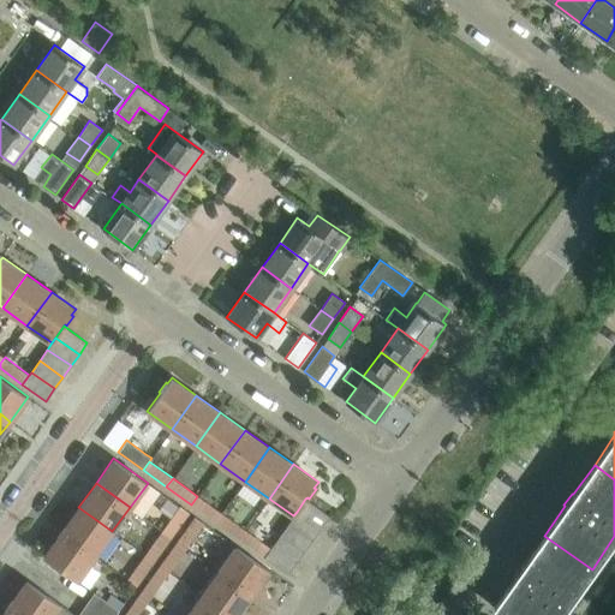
[(222,513),(206,501),(208,497),(201,491),(197,496),(191,505),(216,523),(222,513)]
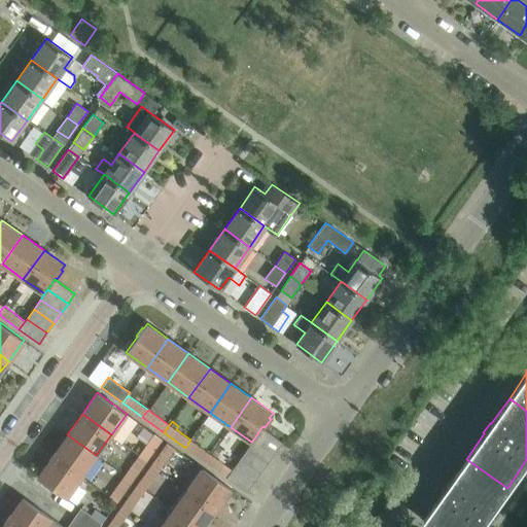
[(282,442),(261,427),(254,438),(275,453),(282,442)]
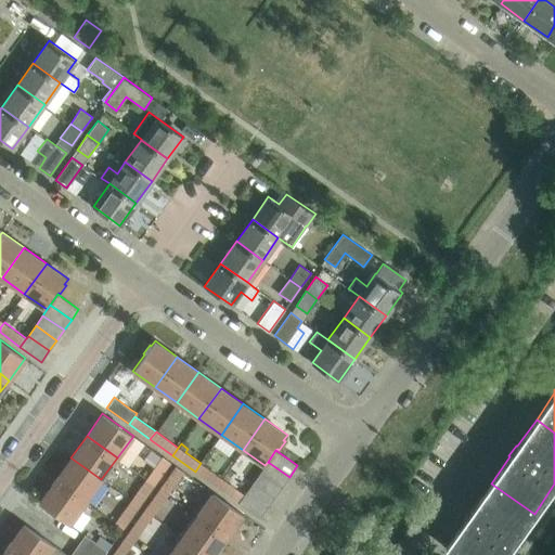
[(155,483),(170,462),(163,456),(146,478),(155,483)]
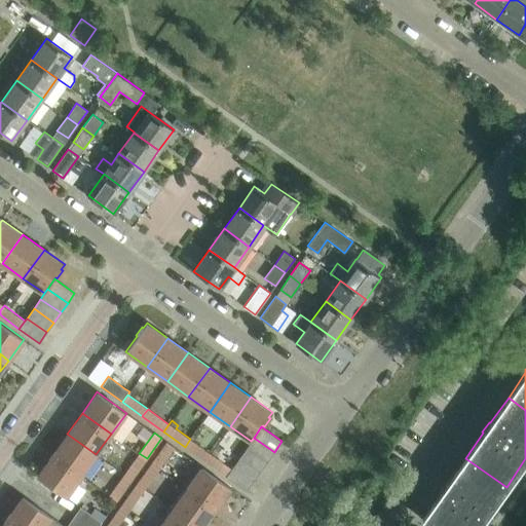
[(96,454),(67,434),(52,455),(81,476),(96,454)]
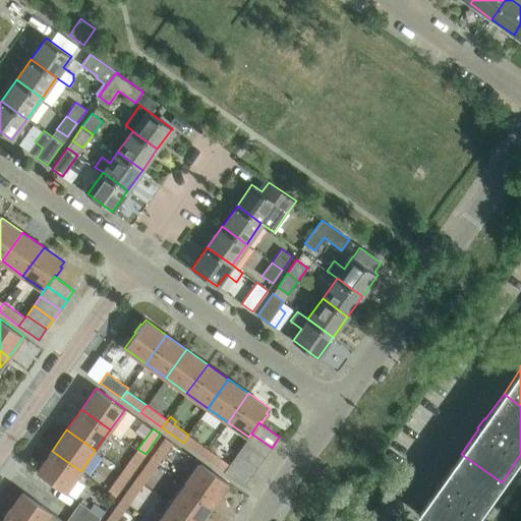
[(251,433),(248,437),(244,443),(265,457),(272,448),(251,433)]
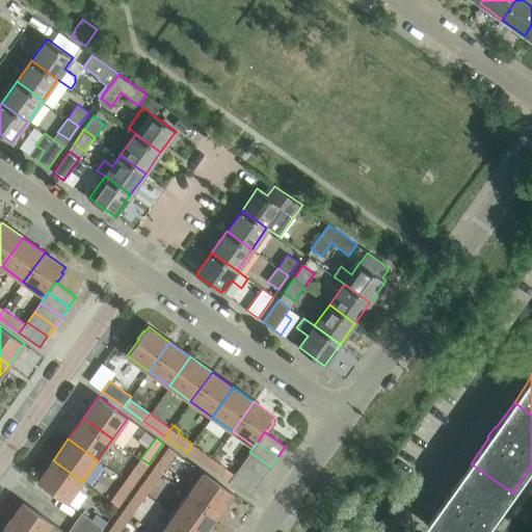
[(213,458),(192,444),(187,452),(207,467),(213,458)]
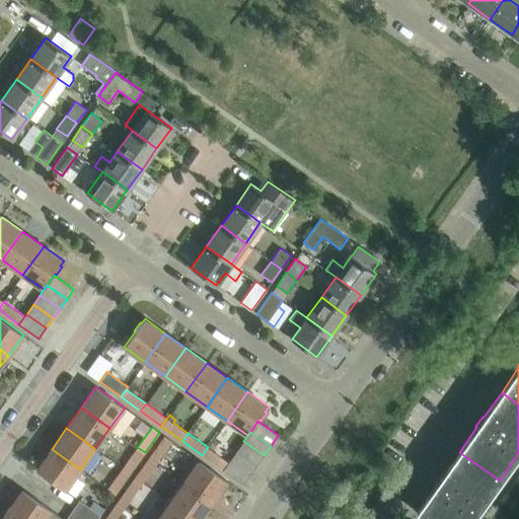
[(171,441),(164,436),(149,456),(157,461),(171,441)]
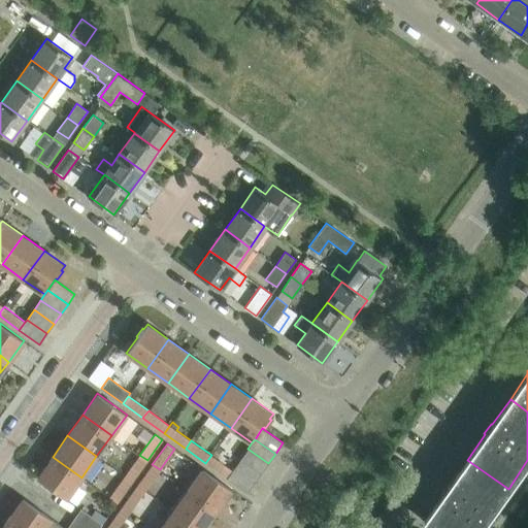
[(268,463),(248,449),(241,458),(262,472),(268,463)]
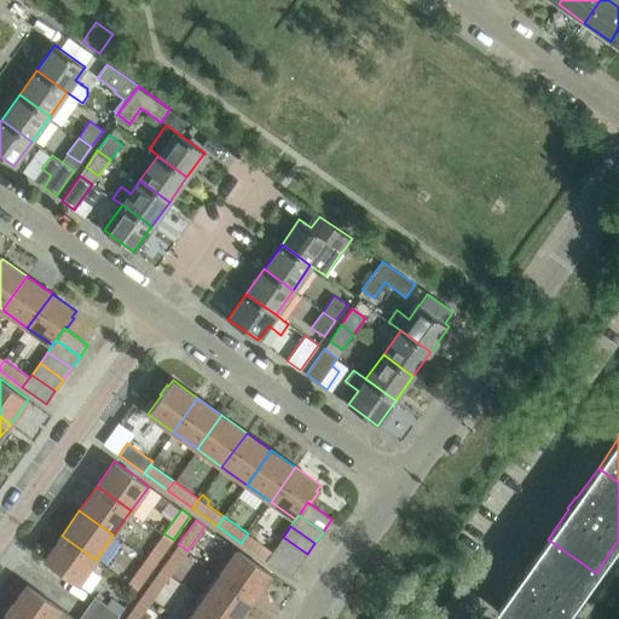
[(155,565),(173,539),(163,533),(145,559),(155,565)]
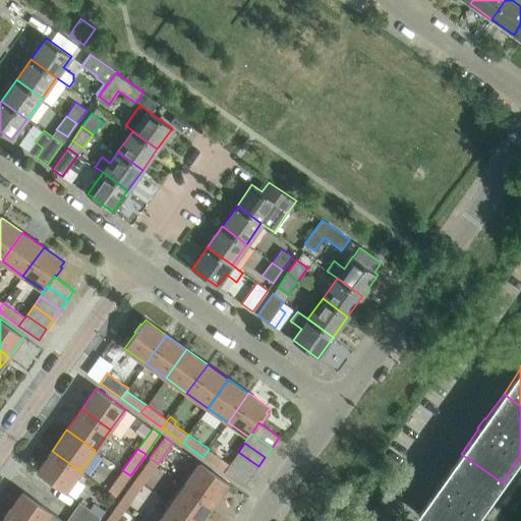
[(229,464),(209,449),(203,457),(224,472),(229,464)]
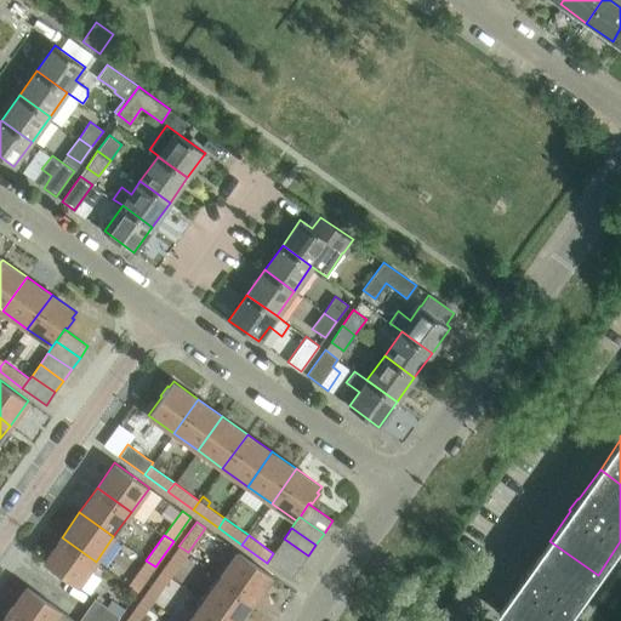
[(96,562),(62,537),(44,562),(78,586),(96,562)]
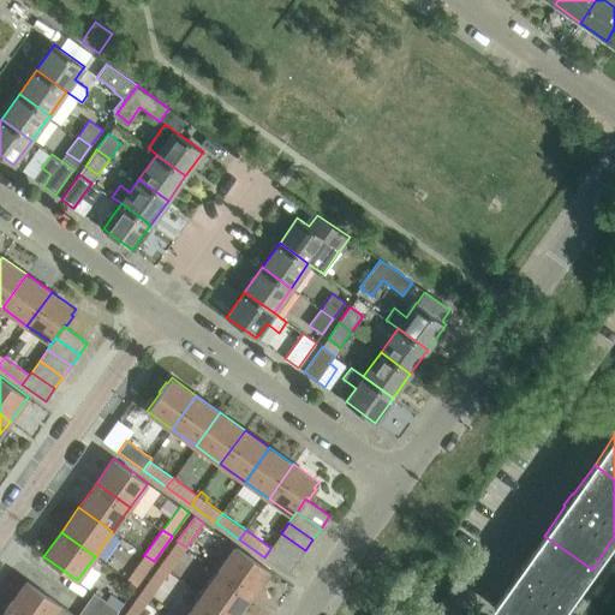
[(305,550),(281,533),(273,545),(297,562),(305,550)]
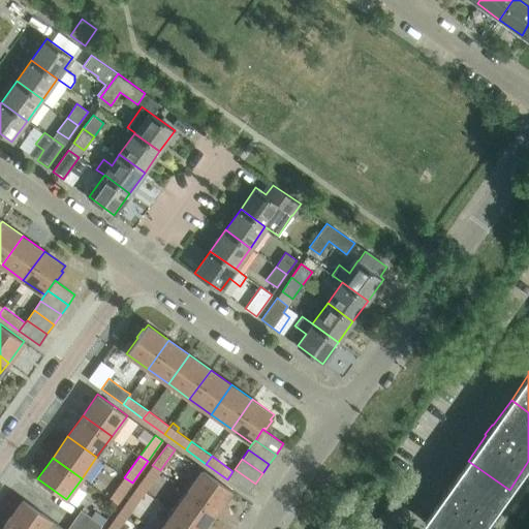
[(434,528),(480,528),(509,490),(468,461),(449,486),(448,485),(441,495),(443,496),(424,522),(434,528)]
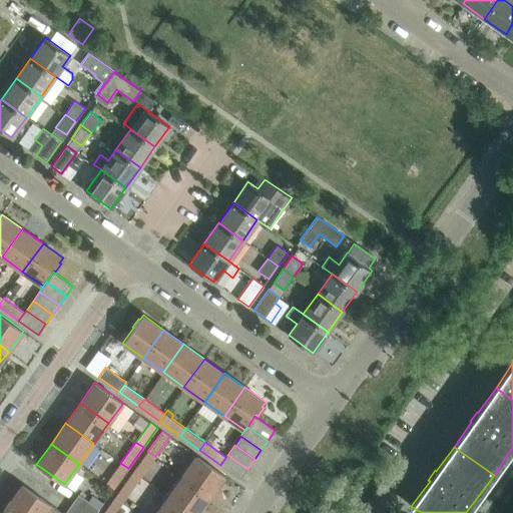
[(140,477),(155,456),(147,451),(133,471),(140,477)]
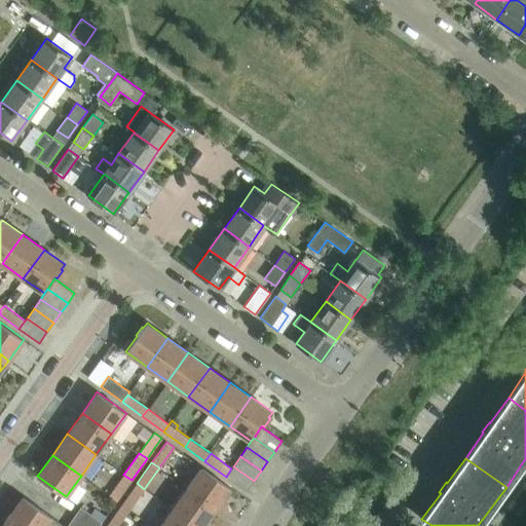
[(216,509),(231,487),(201,466),(187,488),(216,509)]
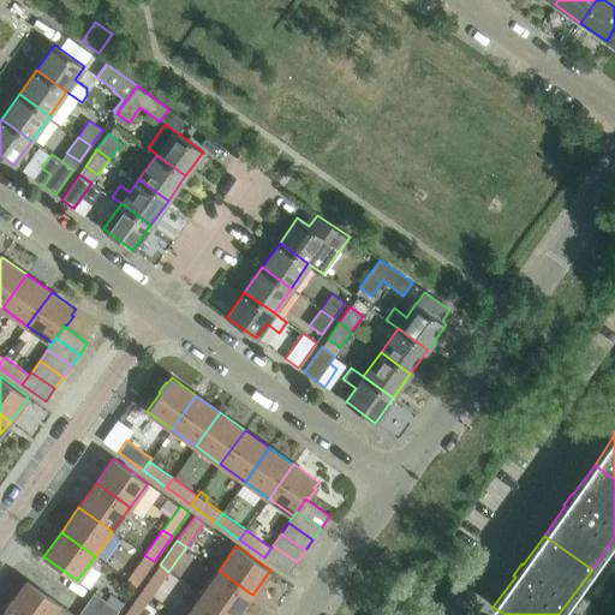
[(297,562),(273,545),(270,548),(264,557),(288,574),(297,562)]
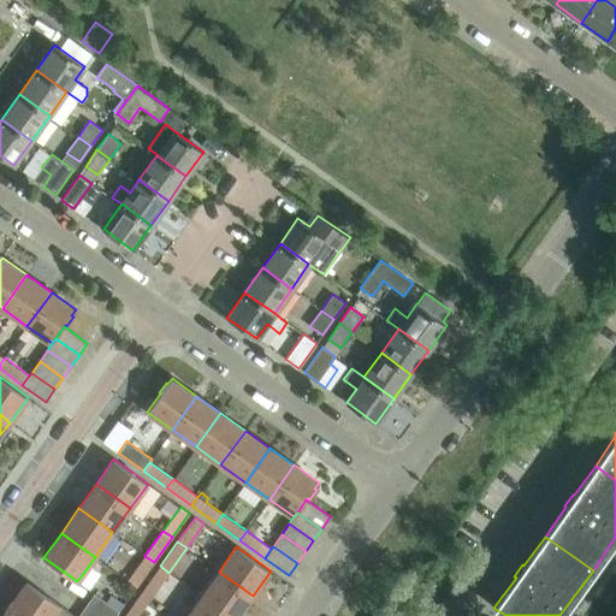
[(136,586),(154,562),(144,556),(128,580),(136,586)]
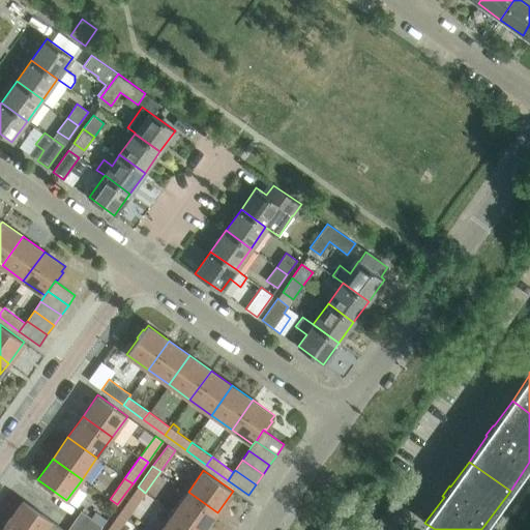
[(130,513),(145,493),(138,487),(122,508),(130,513)]
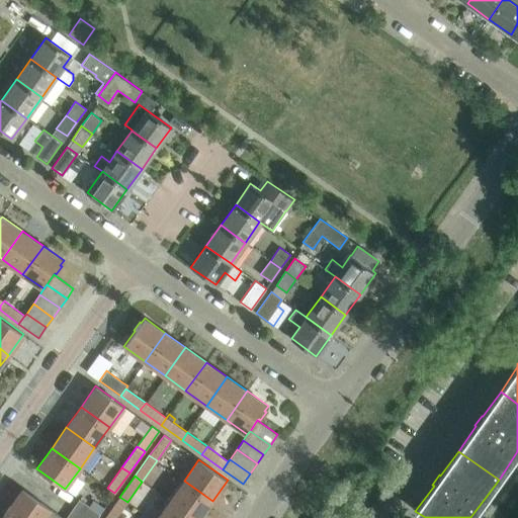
[(193,517),(199,517),(212,501),(184,481),(169,501),(193,517)]
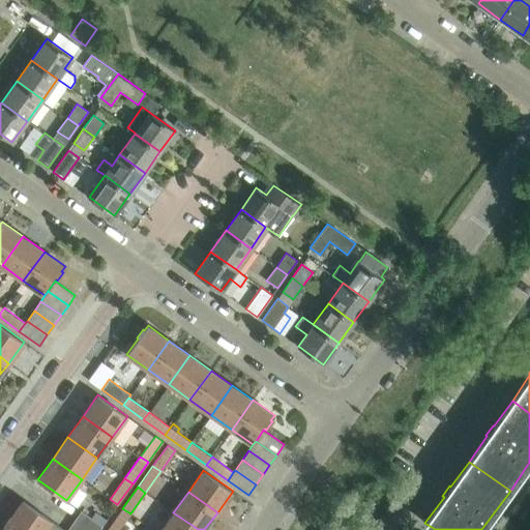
[(62,529),(63,529),(39,511),(23,500),(8,521),(21,529),(62,529)]
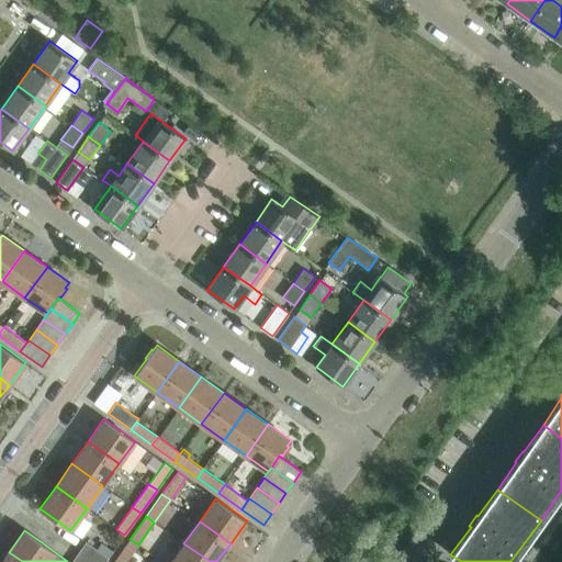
[(115,561),(125,561),(138,544),(130,539),(114,561),(115,561)]
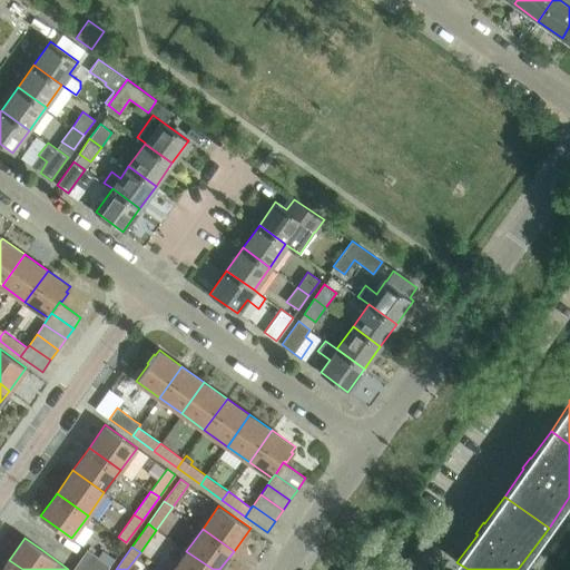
[(87,549),(79,560),(92,569),(106,569),(110,566),(87,549)]
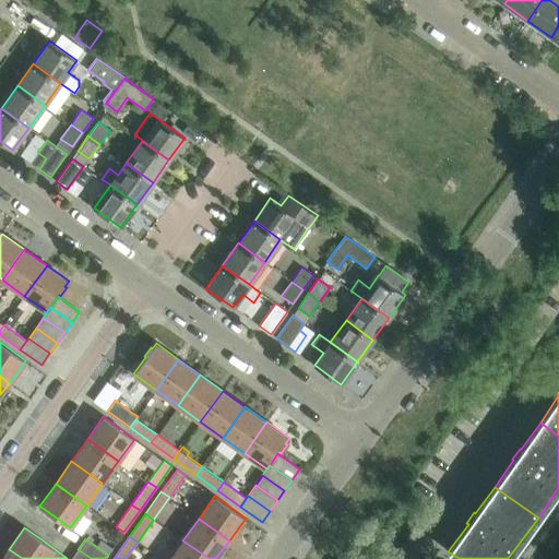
[(209,558),(182,540),(169,558),(209,558)]
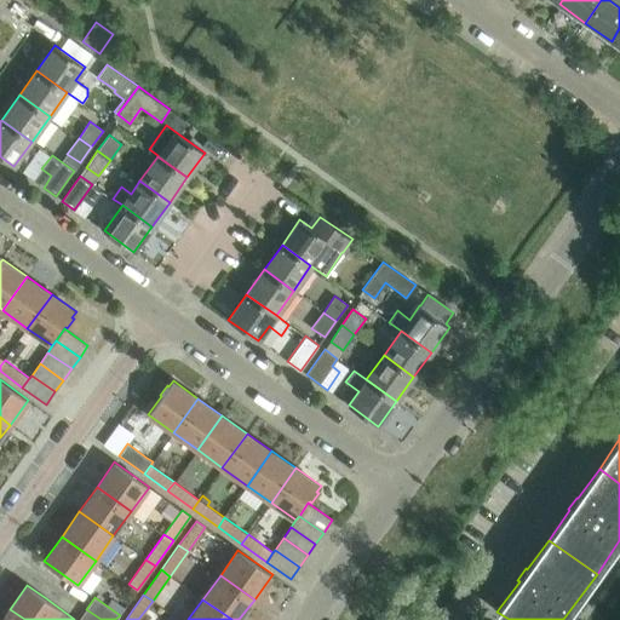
[(24,619),(10,609),(0,619),(24,619)]
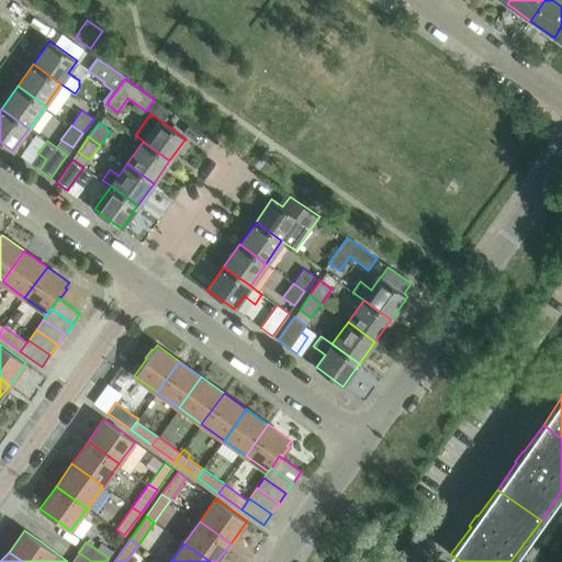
[(91,561),(78,552),(70,561),(91,561)]
